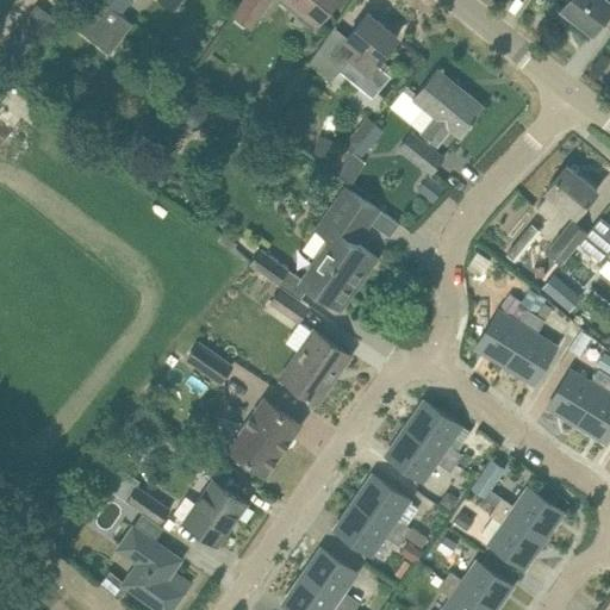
[(87,0),(72,23),(110,51),(134,20),(106,0),(87,0)]
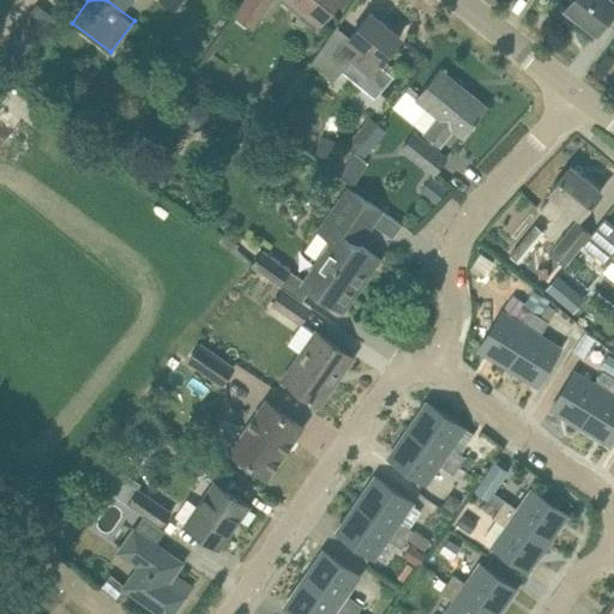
[(110,0),(110,2),(124,12),(132,0),(110,0)]
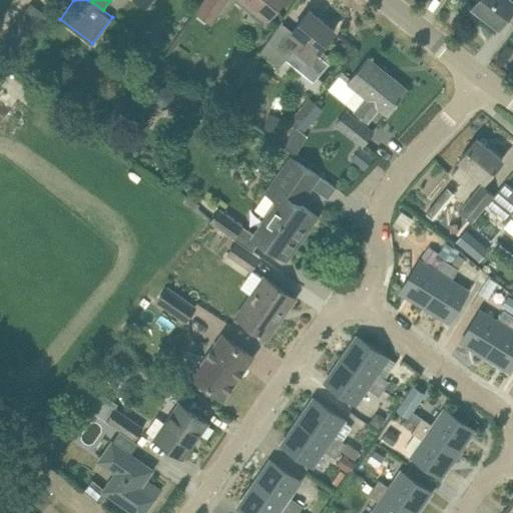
[(203,0),(196,10),(212,22),(227,0),(203,0)]
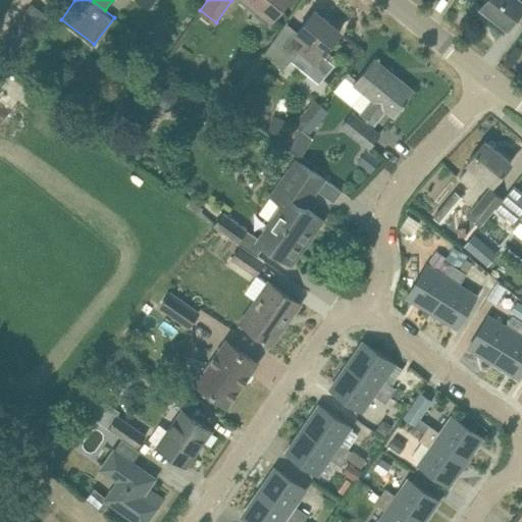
[(247,0),(272,20),(288,0),(247,0)]
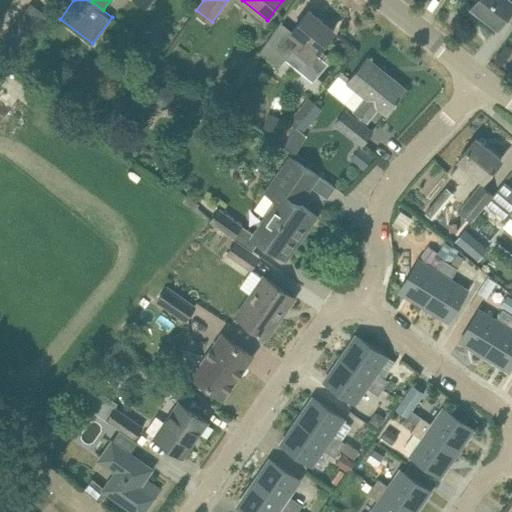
[(511,0),(477,0),(473,6),(498,26),(507,14),(511,18),(511,0)]
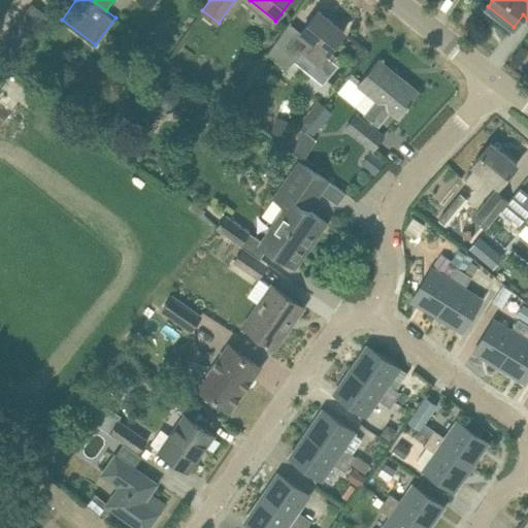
[(7,41),(21,48),(43,9),(30,2),(7,41)]
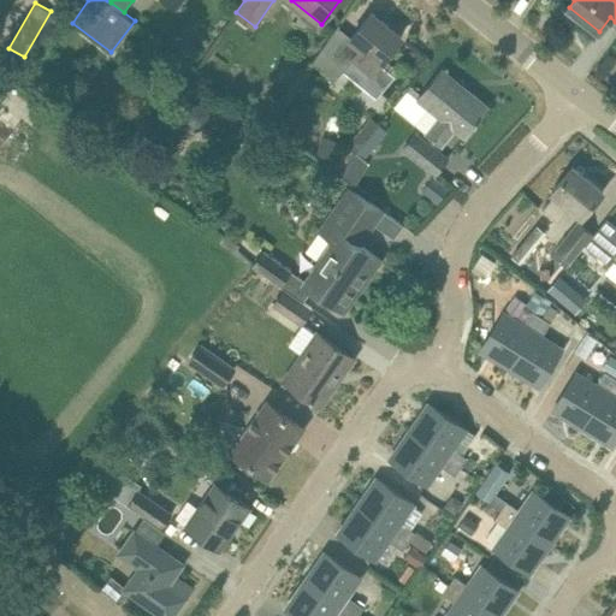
[(381,22),(375,17),(377,15),(372,12),(353,36),(339,27),(341,25),(339,24),(313,61),(337,81),(345,71),(361,83),(371,71),(373,72),(402,36),(383,19),(381,22)]
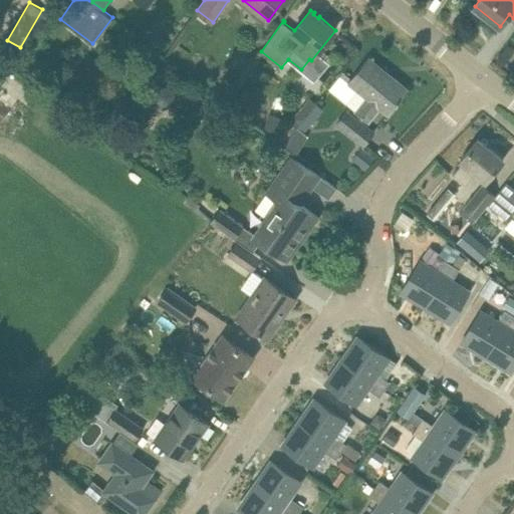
[(367,60),(348,82),(356,89),(346,101),(357,109),(355,111),(368,121),(379,107),(389,114),(409,89),(390,73),(387,76),(367,60)]
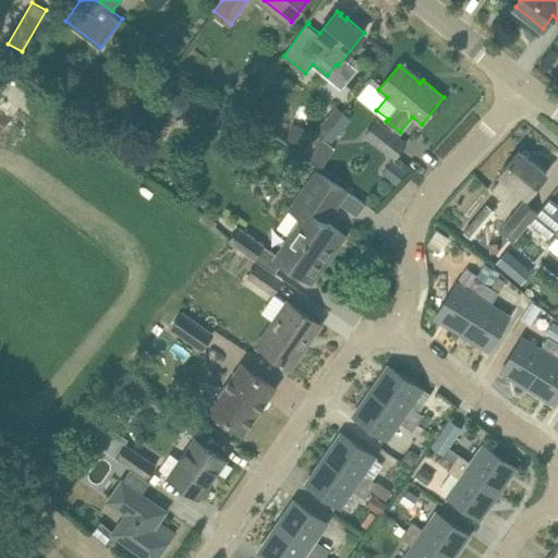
[(167,108),(176,116),(190,112),(190,99),(180,89),(169,95),(167,108)]
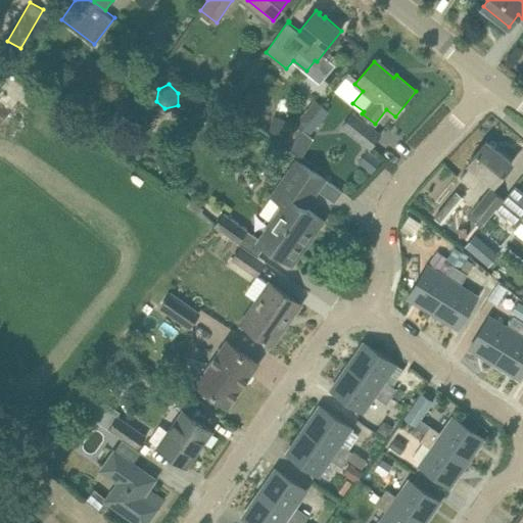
[(303,129),(324,103),(316,97),(294,123),(296,124),(283,141),(289,146),(303,129)]
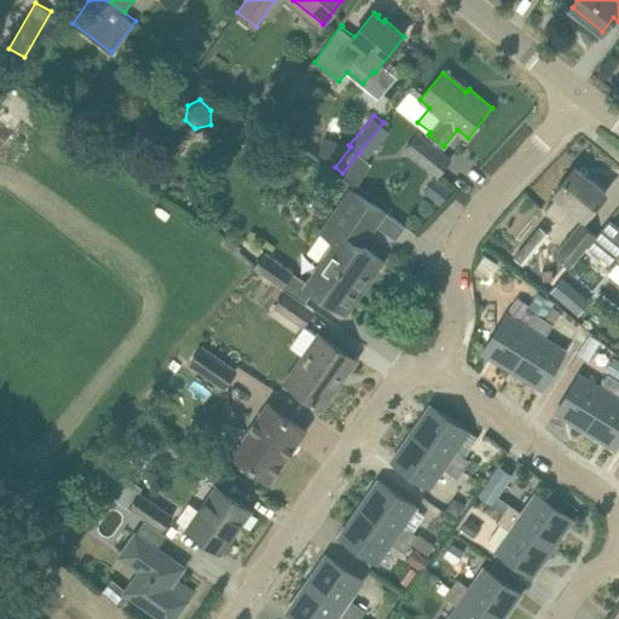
[(392,129),(383,122),(359,152),(369,158),(392,129)]
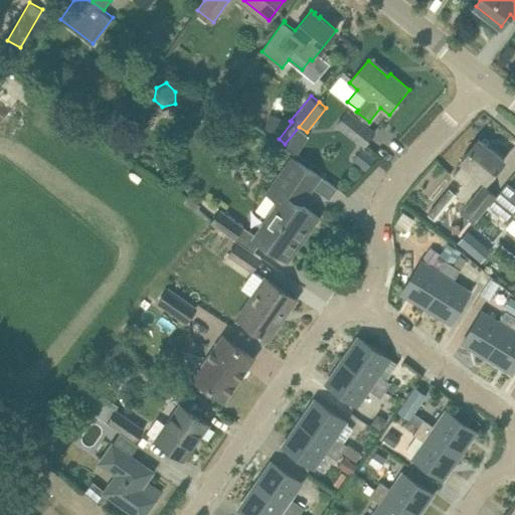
[(265,127),(279,132),(284,117),(271,112),(265,127)]
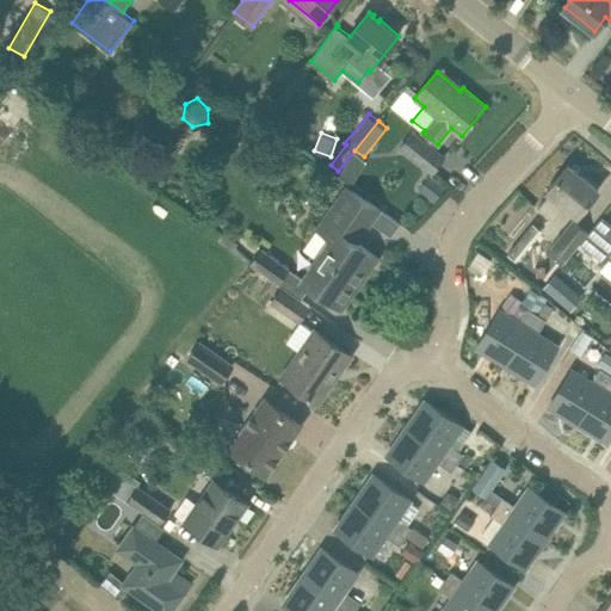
[(401,147),(432,172),(444,158),(413,133),(401,147)]
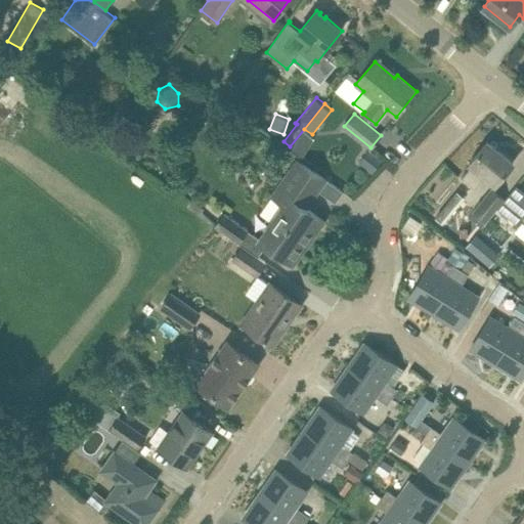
[(463,178),(475,188),(485,176),(495,184),(514,163),(488,141),(470,163),(473,165),(463,178)]
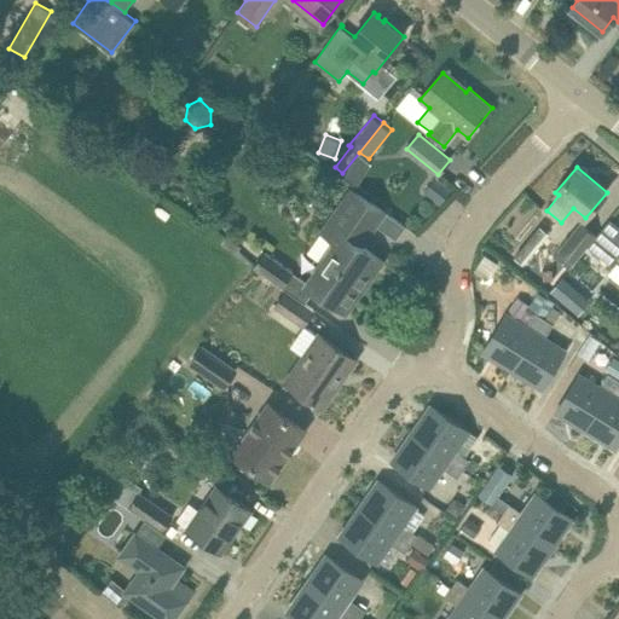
[(435,177),(423,191),(440,204),(452,189),(435,177)]
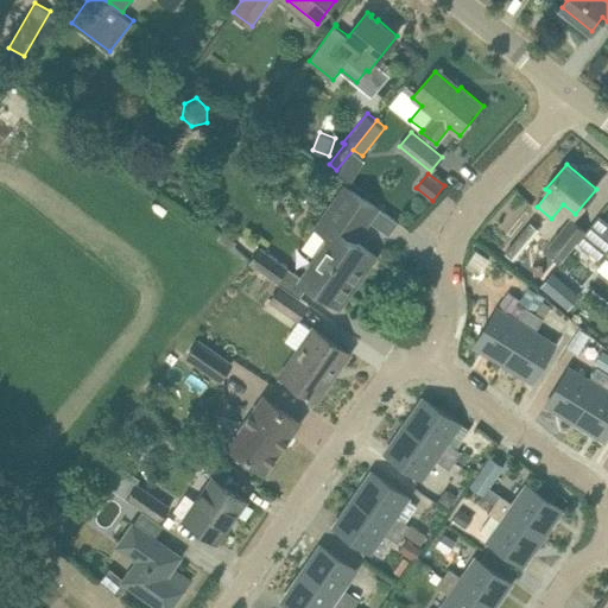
[(317,226),(331,235),(315,260),(320,263),(306,282),(321,292),(341,305),(375,255),(355,241),(379,207),(359,194),(347,184),(317,226)]
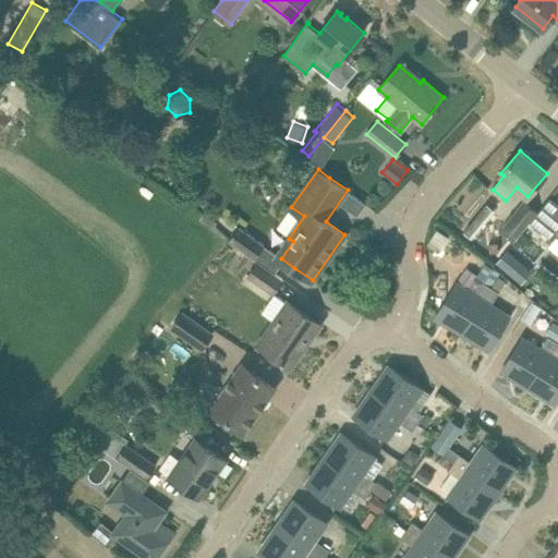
[(504,223),(518,235),(540,210),(524,197),(504,223)]
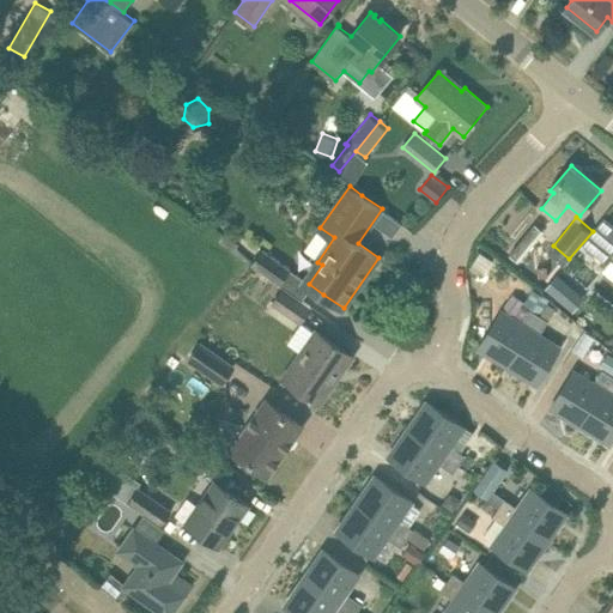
[(582,243),(607,263),(612,256),(612,229),(602,222),(606,218),(605,217),(582,243)]
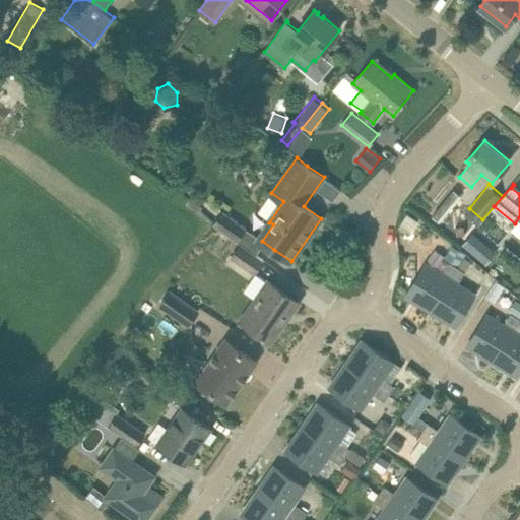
[(433,213),(441,220),(463,194),(455,187),(433,213)]
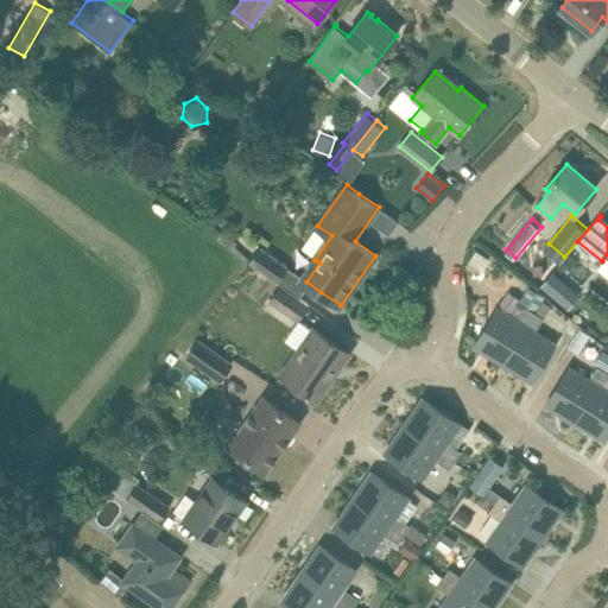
[(251,264),(252,265),(276,282),(286,265),(263,248),(251,264)]
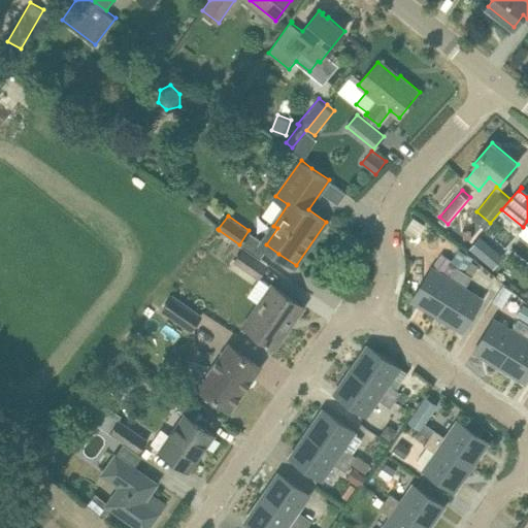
[(470,249),(484,260),(494,248),(480,236),(470,249)]
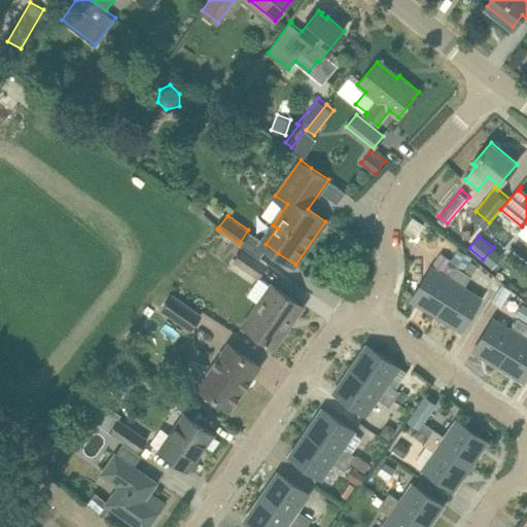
[(234,261),(257,278),(267,264),(244,247),(234,261)]
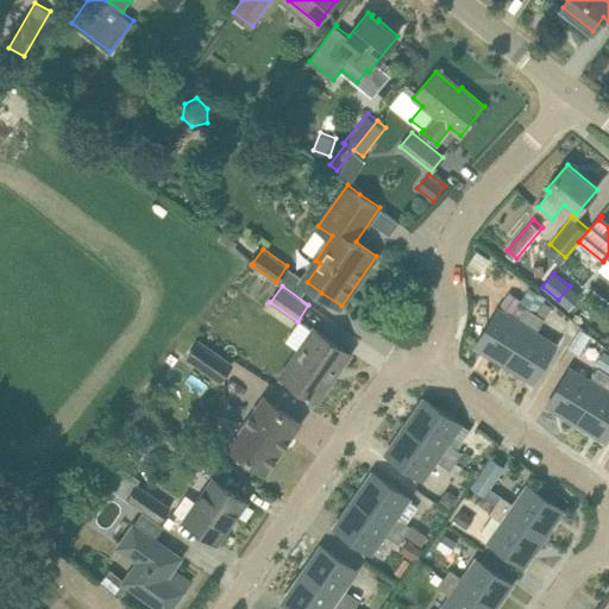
[(521,300),(538,311),(544,301),(546,297),(531,286),(521,300)]
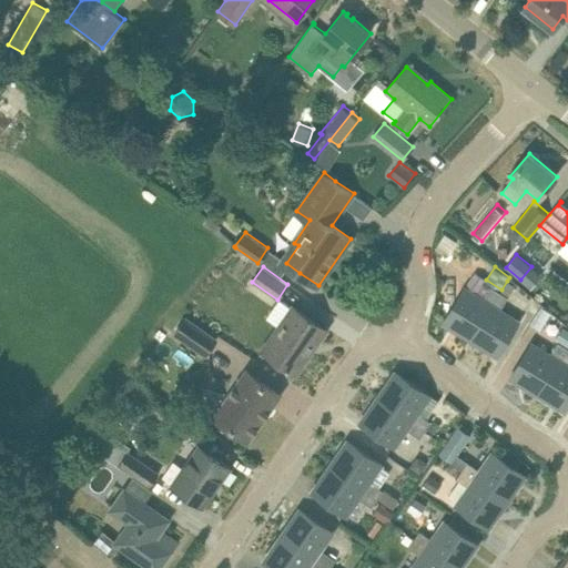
[(501,290),(500,292),(508,297),(515,286),(507,281),(501,290)]
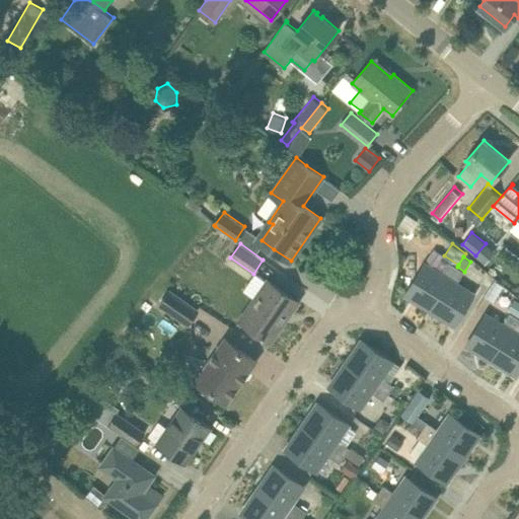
[(419,301),(431,308),(456,267),(449,262),(441,274),(425,264),(405,294),(418,302),(419,301)]
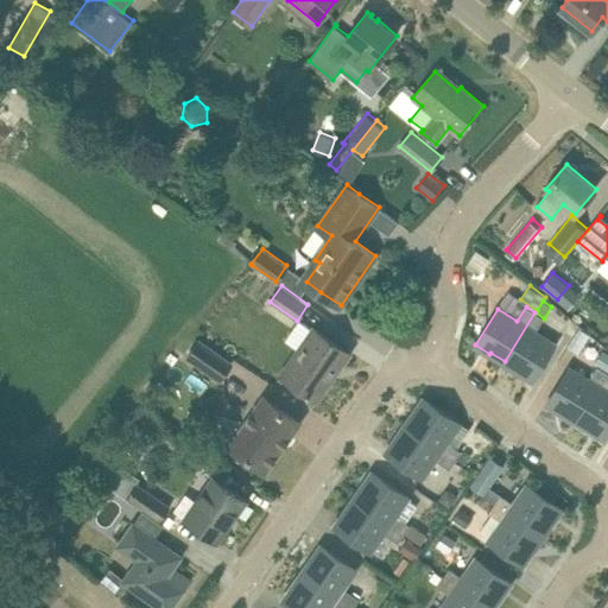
[(534,312),(505,361),(519,371),(519,372),(533,380),(556,344),(536,333),(544,318),(536,312),(534,312)]
